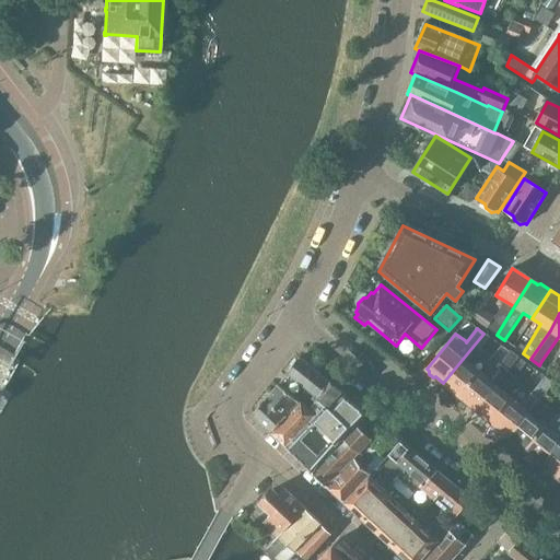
[(476,410),(496,386),(508,371),(517,359),(511,352),(511,353),(502,363),(501,364),(500,364),(493,373),(488,380),(479,372),(459,396),(458,398),(467,406),(470,405),(476,410)]
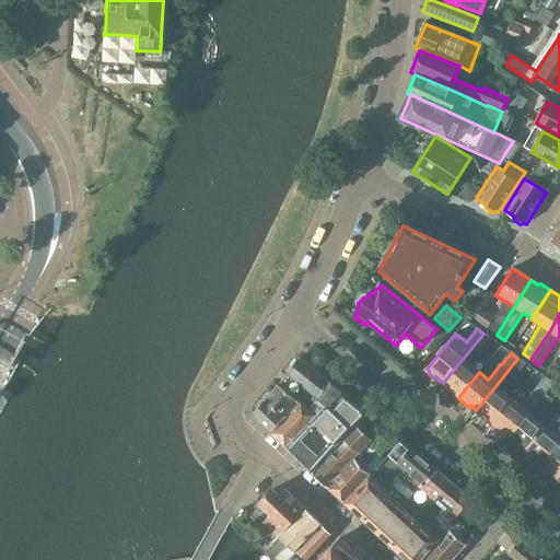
[(298,382),(311,392),(318,398),(330,383),(331,383),(299,358),(288,372),(281,381),(287,385),(287,386),(295,394),(300,388),(295,385),(298,382)]
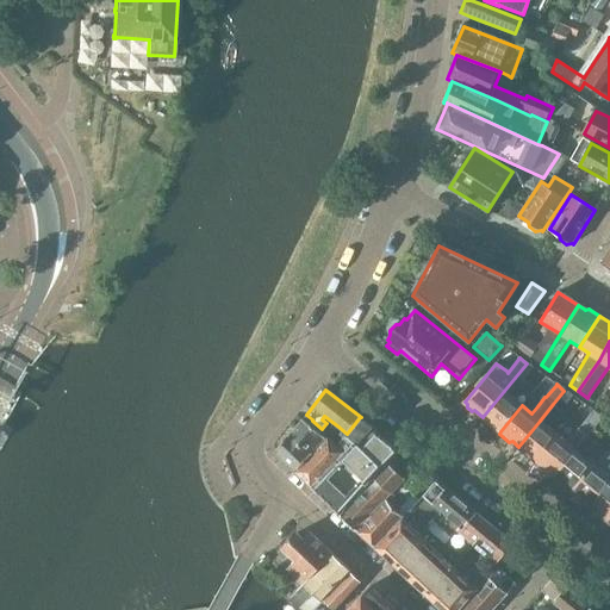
[(558,435),(548,427),(561,411),(570,399),(572,396),(565,390),(564,391),(553,404),(540,421),(518,447),(524,452),(526,455),(535,464),(536,461),(558,435)]
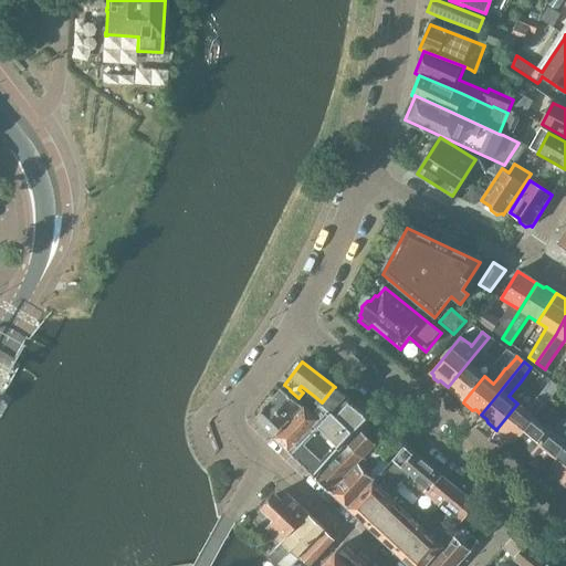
[(453,395),(463,402),(484,376),(468,363),(448,387),(454,392),(453,395)]
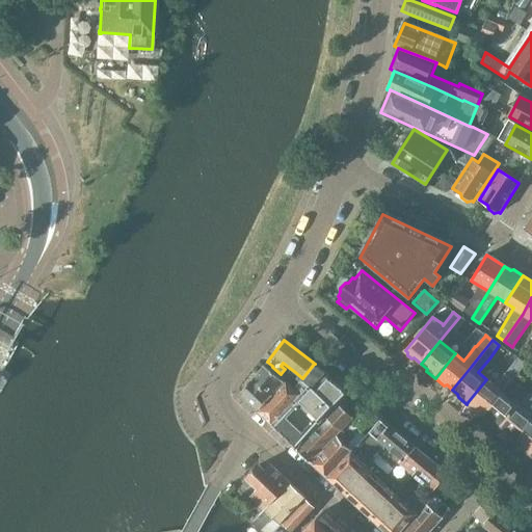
[(272,366),(267,362),(265,365),(241,393),(259,410),(286,380),(281,374),(272,367),(272,366)]
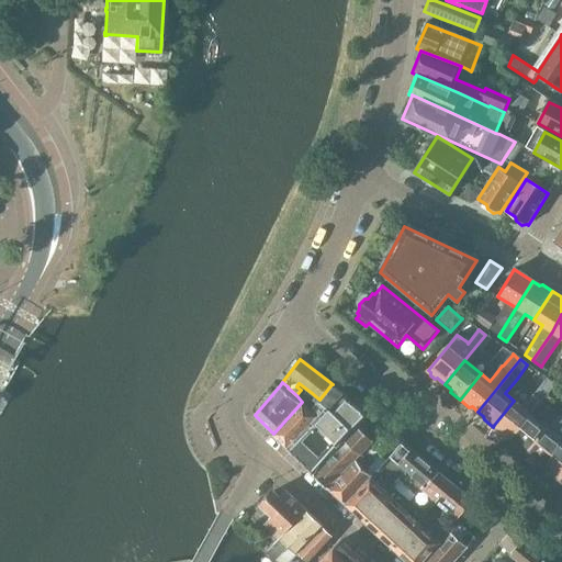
[(319,400),(333,411),(346,396),(332,384),(319,400)]
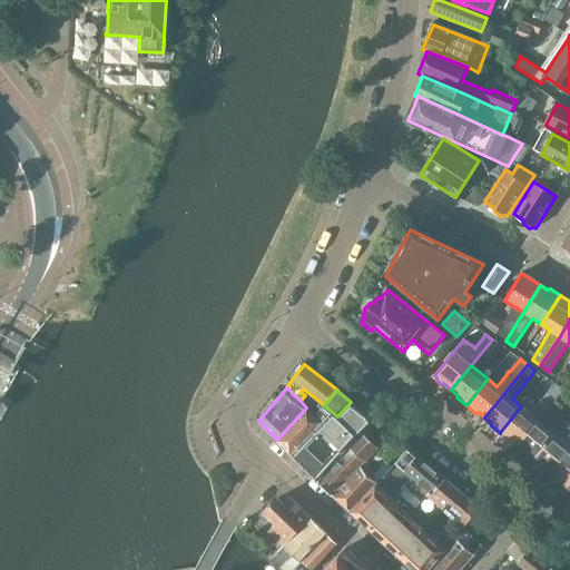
[(316,399),(306,408),(277,440),(291,453),(332,411),(324,405),(316,399)]
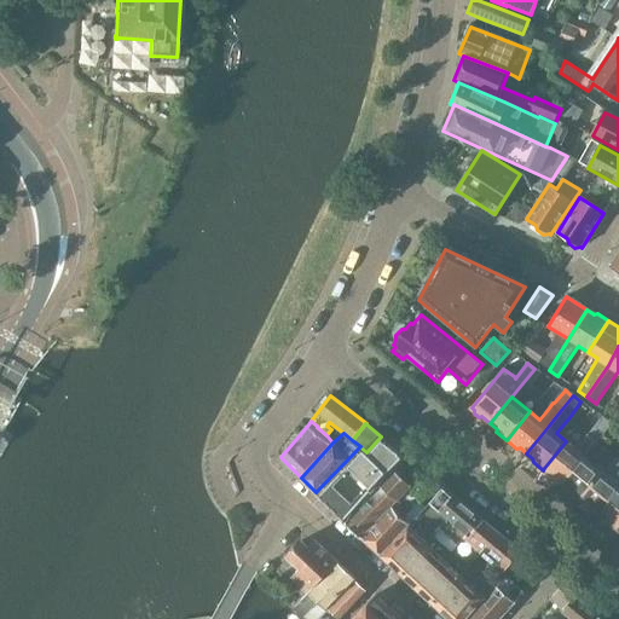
[(316,492),(346,521),(406,457),(381,437),(366,452),(360,446),(316,492)]
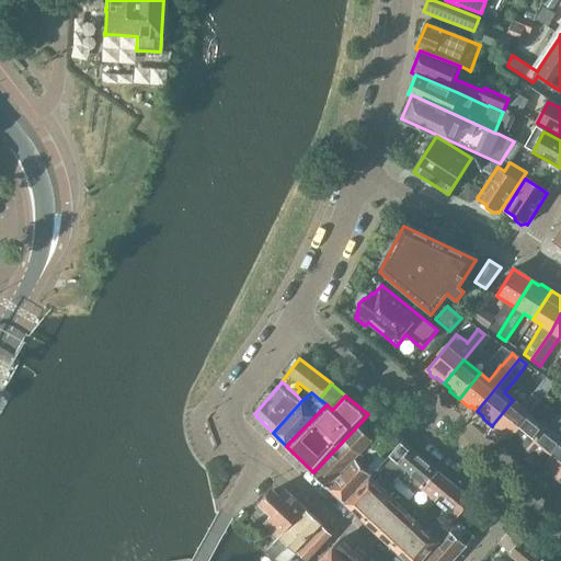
[(513,400),(492,426),(501,434),(504,433),(510,437),(529,413),(513,400)]
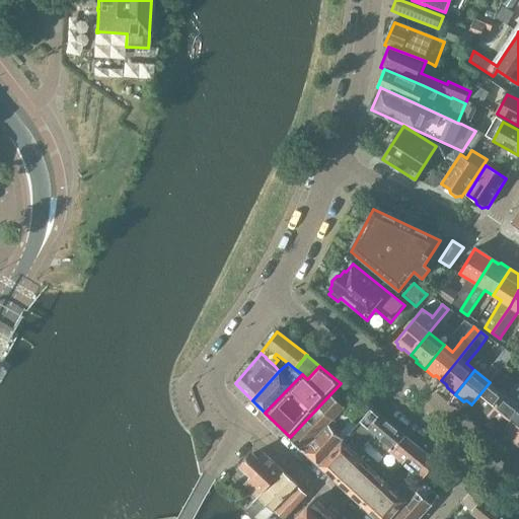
[(357,396),(348,389),(349,387),(343,381),(341,383),(290,437),(304,450),(341,410),(347,409),(357,396)]
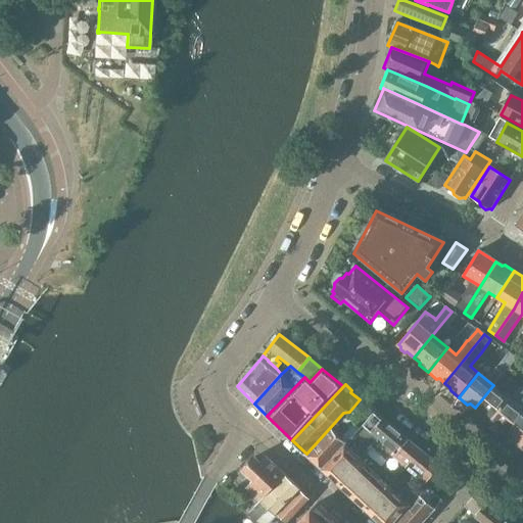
[(509,398),(493,385),(475,408),(481,413),(481,416),(489,423),(490,421),(509,398)]
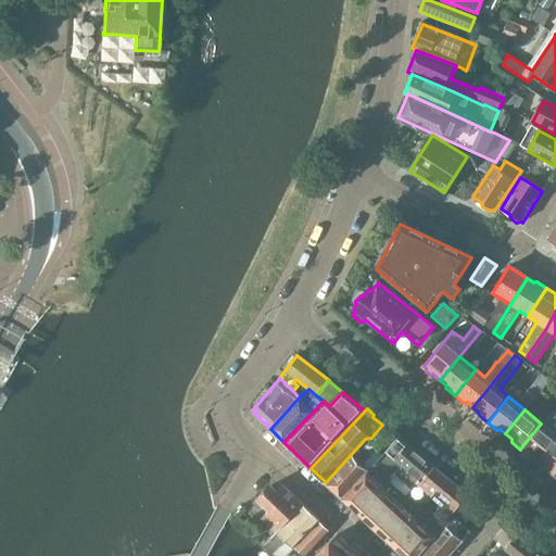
[(555,438),(555,434),(541,424),(521,447),(520,450),(530,457),(533,457),(538,460),(555,438)]
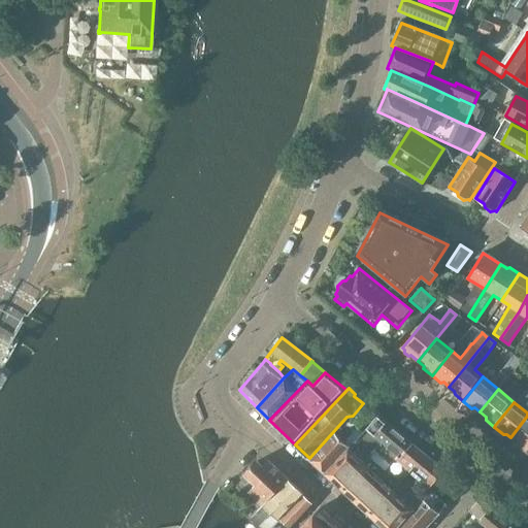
[(517,446),(525,452),(526,451),(527,448),(527,416),(510,437),(517,442),(517,446)]
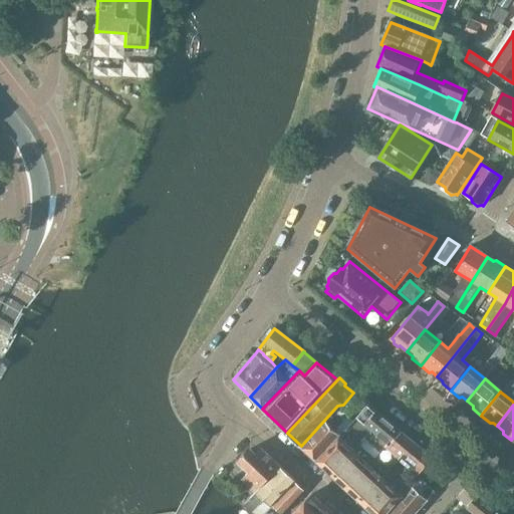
[(337,406),(301,446),(316,460),(339,435),(345,430),(337,423),(347,412),(337,406)]
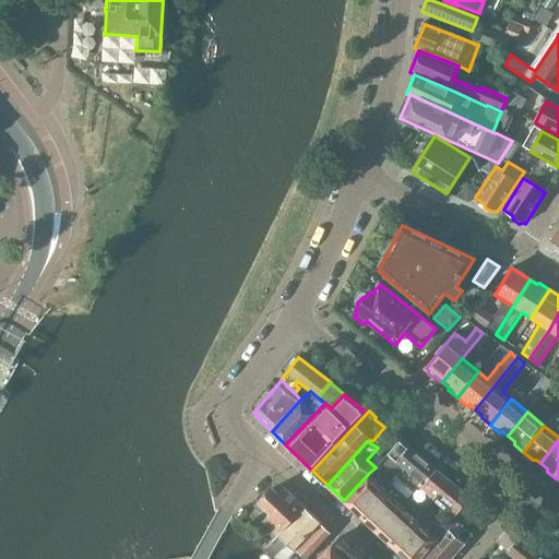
[(389,455),(416,478),(425,485),(437,471),(401,441),(389,455)]
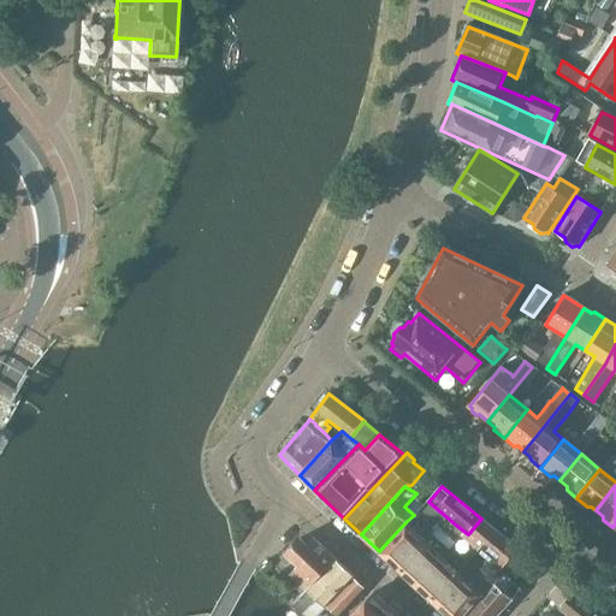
[(407,521),(379,551),(448,615),(463,615),(496,585),(475,568),(452,549),(456,545),(449,538),(458,527),(428,502),(415,517),(414,515),(407,521)]
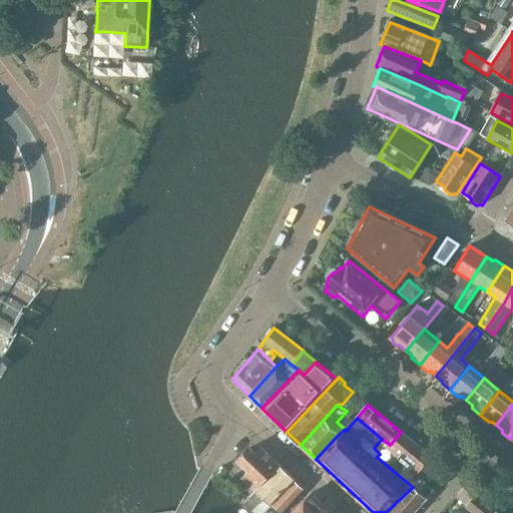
[(390,445),(382,439),(374,448),(380,454),(377,457),(396,473),(404,463),(418,475),(432,458),(401,432),(390,445)]
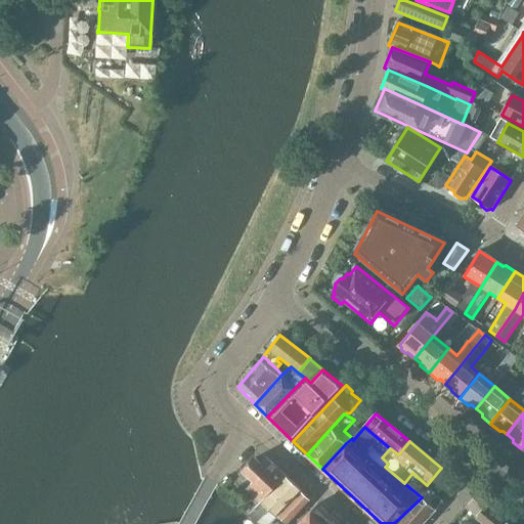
[(243,506),(251,514),(286,476),(266,457),(260,463),(255,459),(243,472),(253,483),(246,490),(253,496),(243,506)]
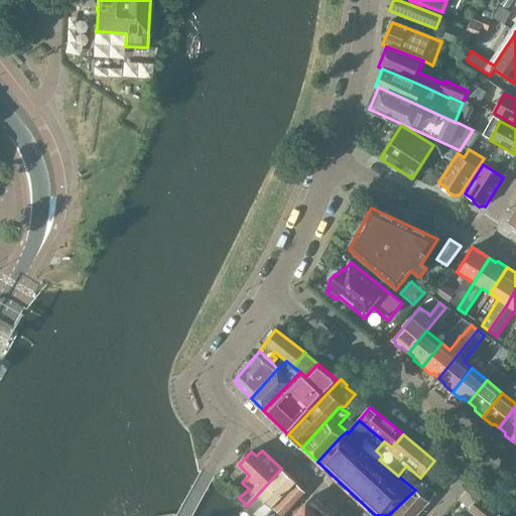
[(297,483),(281,469),(247,506),(246,508),(252,513),(258,507),(259,508),(265,503),(273,510),(297,483)]
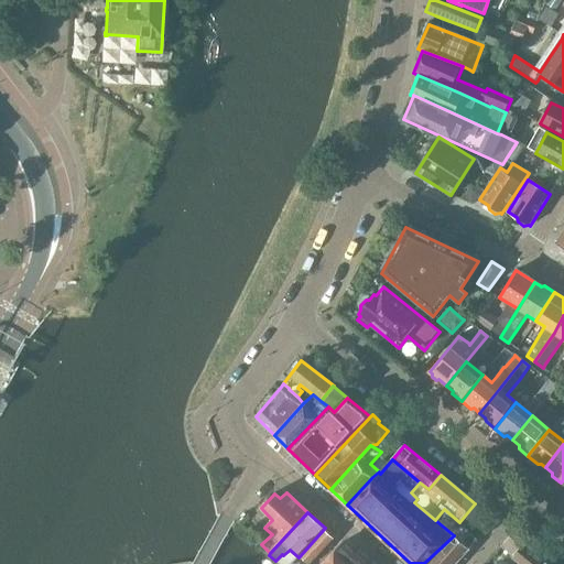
[(454,535),(424,563),(453,563),(477,538),(462,524),(454,535)]
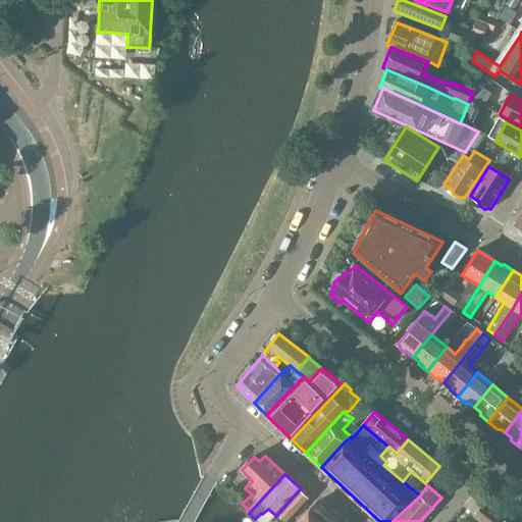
[(480,521),(502,521),(505,520),(474,494),(465,504),(475,513),(473,515),(480,521)]
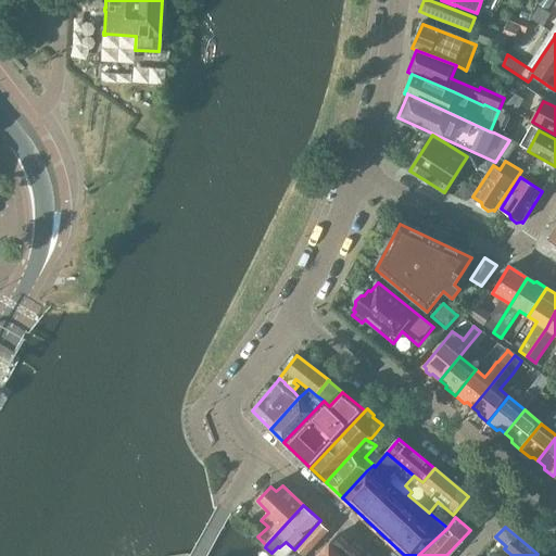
[(354,555),(356,554),(336,535),(318,555),(354,555)]
